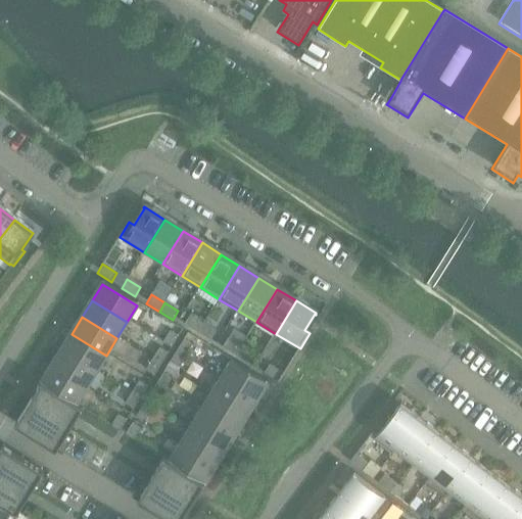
[(189,318),(184,327),(197,334),(202,326),(189,318)]
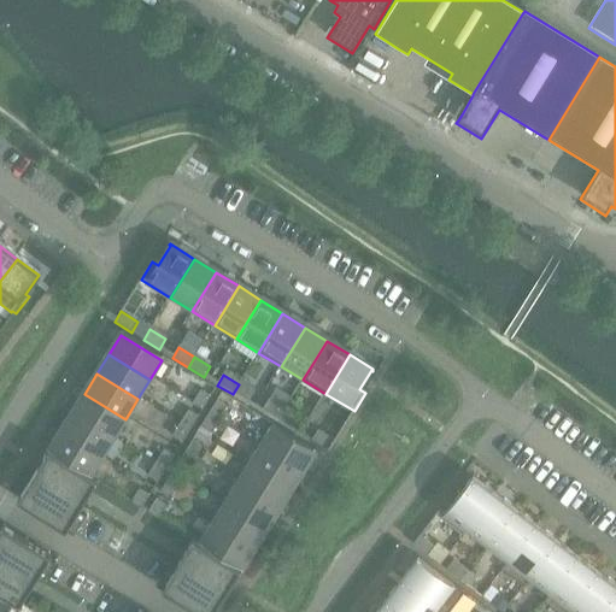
[(248,404),(254,394),(239,384),(233,394),(248,404)]
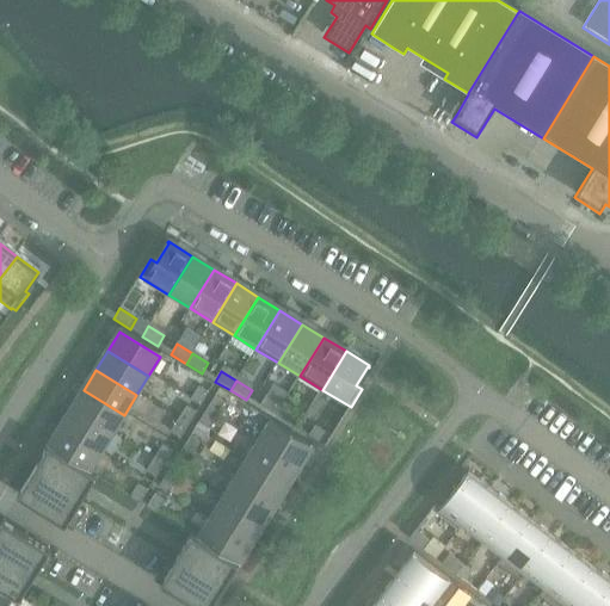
[(197,389),(190,402),(199,409),(208,395),(197,389)]
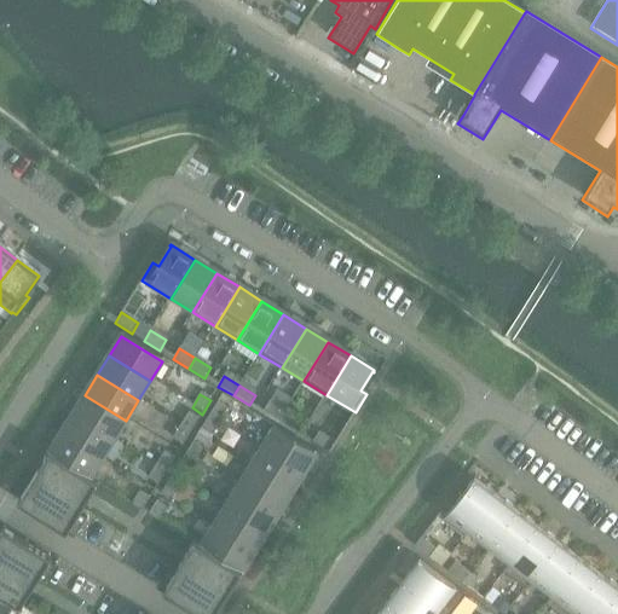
[(85,395),(73,415),(114,440),(126,421),(85,395)]
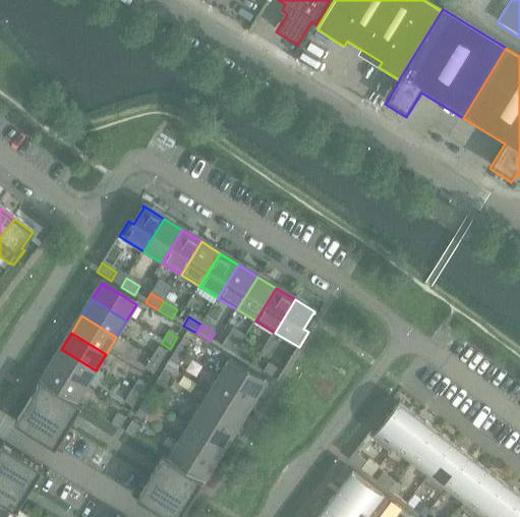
[(226,340),(221,348),(234,356),(239,348),(226,340)]
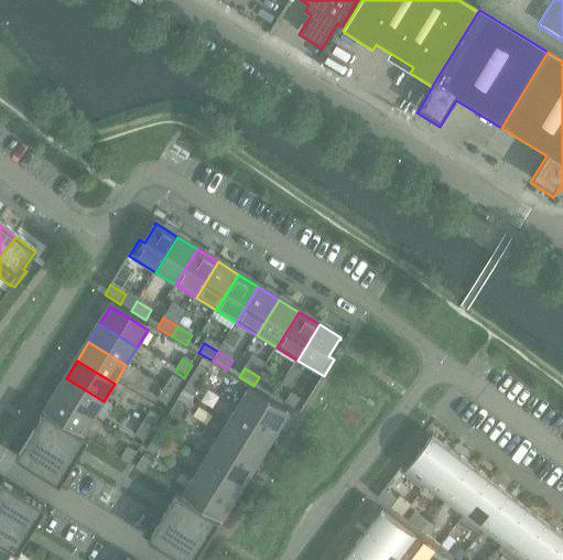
[(207,375),(197,369),(190,381),(199,387),(207,375)]
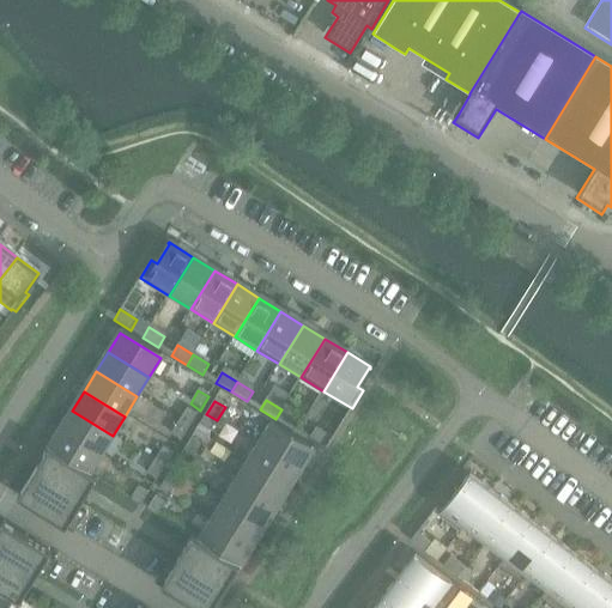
[(291,429),(297,419),(282,409),(276,419),(291,429)]
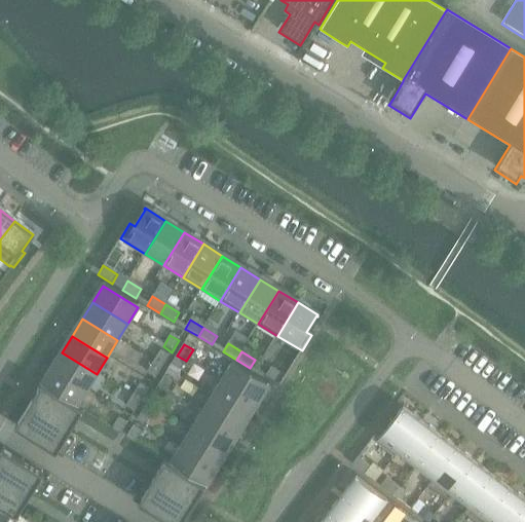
[(62,352),(51,369),(86,390),(97,374),(62,352)]
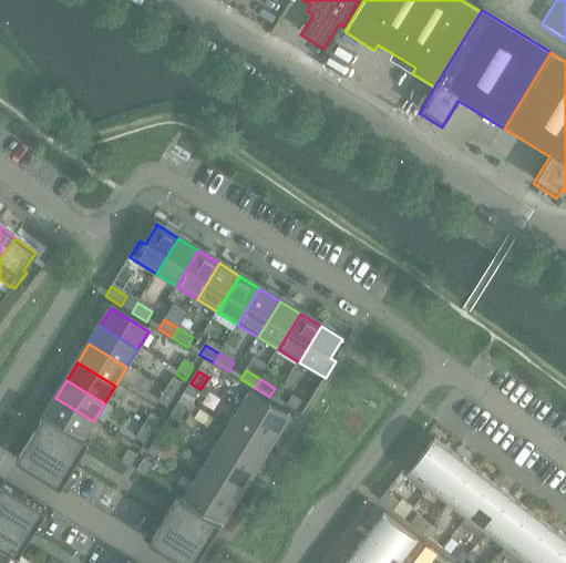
[(182,386),(172,380),(164,392),(174,398),(182,386)]
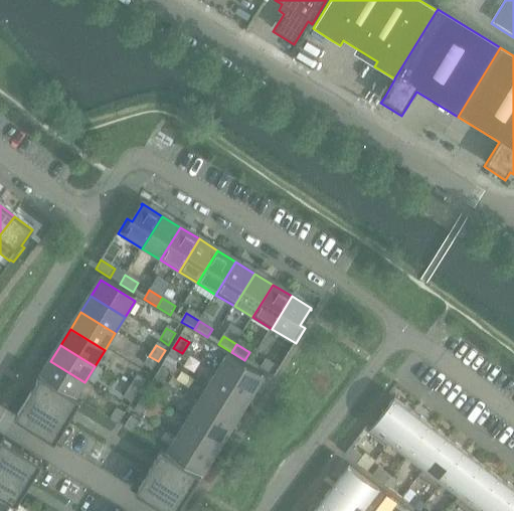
[(167,359),(175,364),(182,353),(173,348),(167,359)]
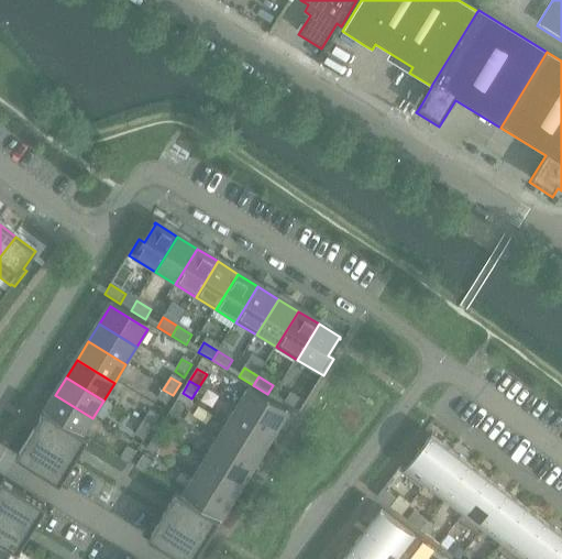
[(165,407),(173,395),(163,390),(156,402),(165,407)]
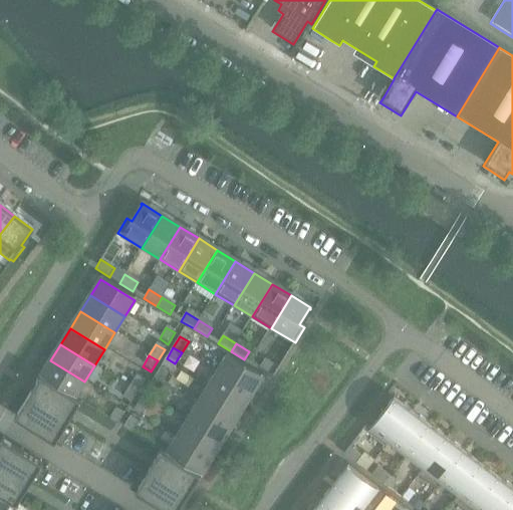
[(228,356),(217,372),(252,394),(262,377),(261,376),(260,377),(228,357),(229,356),(228,356)]
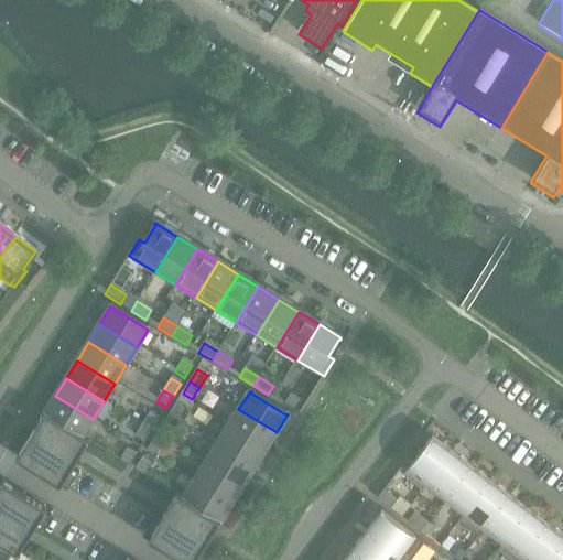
[(55,396),(44,415),(82,437),(93,419),(55,396)]
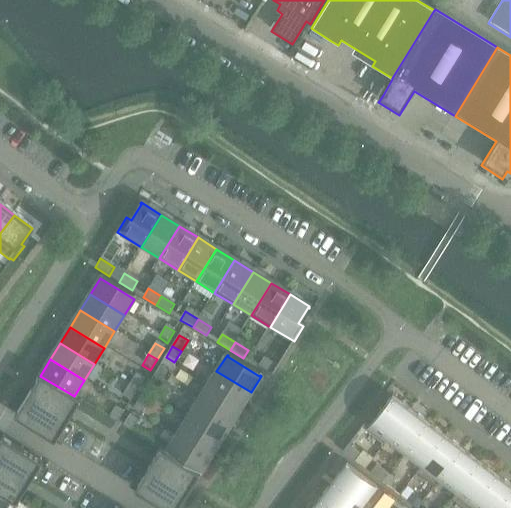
[(272,376),(277,368),(263,359),(258,368),(272,376)]
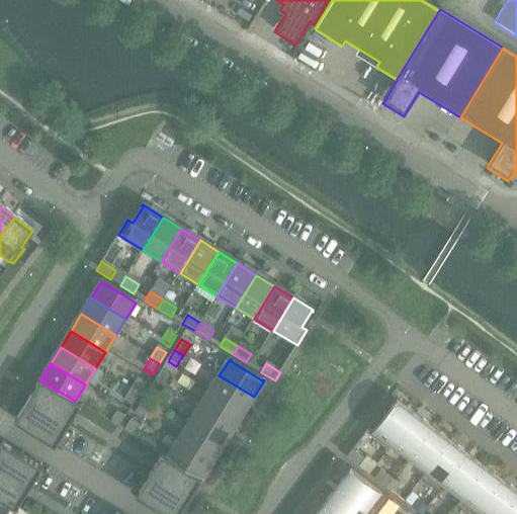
[(170,377),(161,371),(154,383),(162,389),(170,377)]
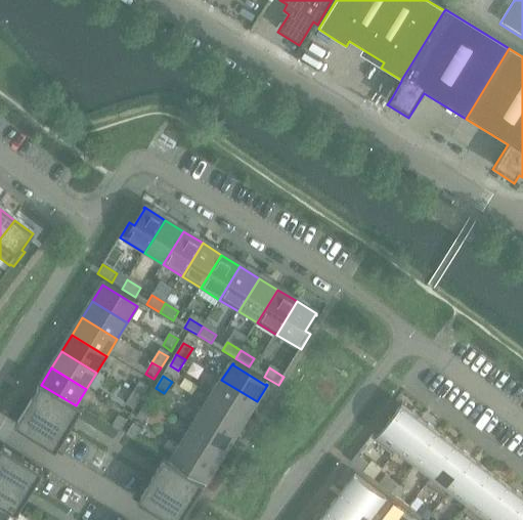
[(221,380),(211,396),(247,418),(257,401),(221,380)]
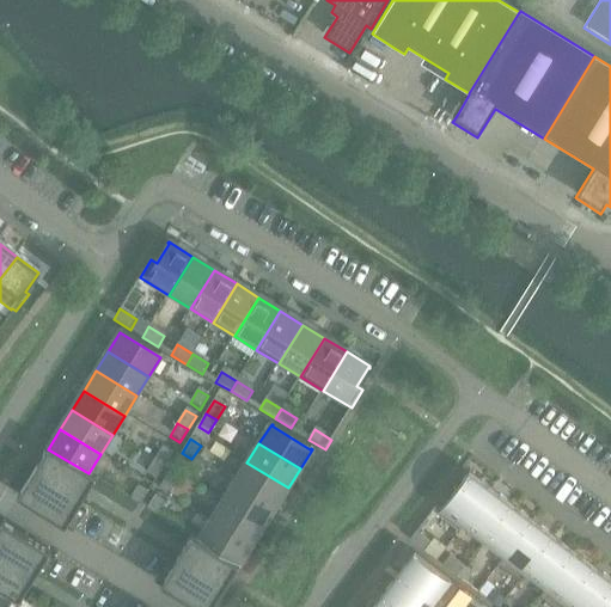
[(89,473),(48,449),(17,498),(66,528),(96,478),(89,473)]
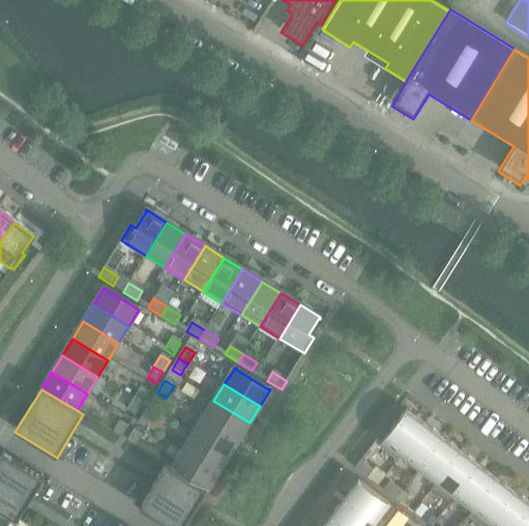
[(142,406),(149,395),(142,389),(134,402),(142,406)]
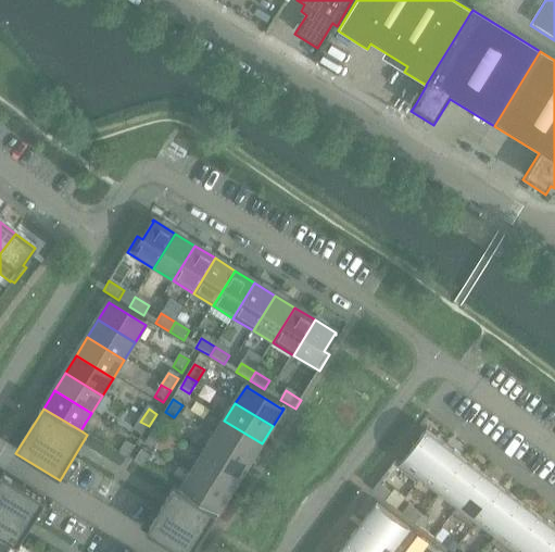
[(167,428),(174,417),(165,412),(158,423),(167,428)]
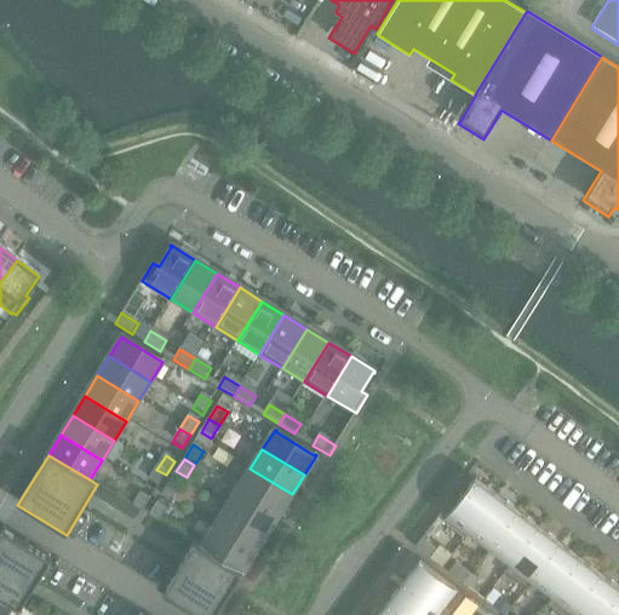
[(292,494),(250,469),(239,488),(280,513),(292,494)]
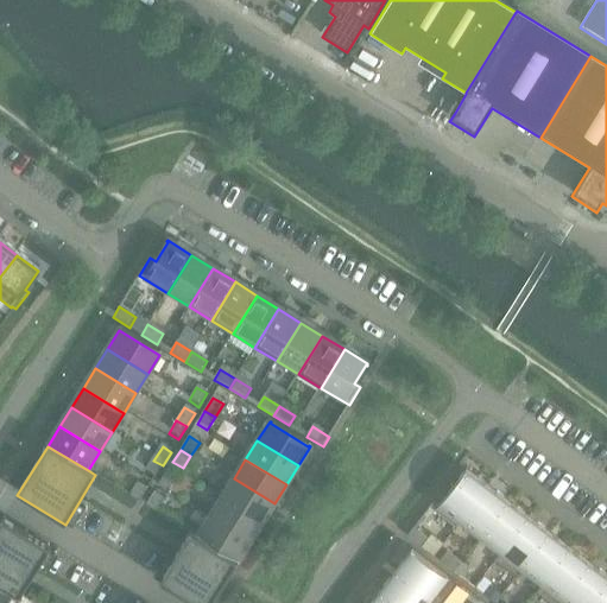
[(146,473),(155,478),(163,465),(153,461),(146,473)]
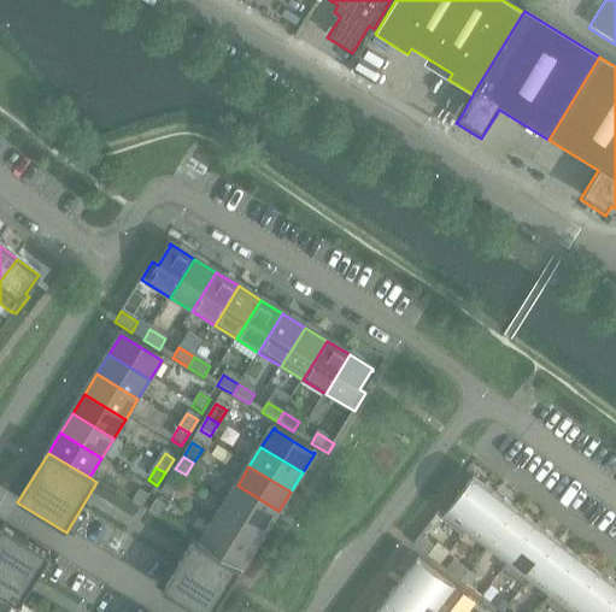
[(462,537),(465,531),(467,533),(494,495),(473,480),(440,522),(462,537)]
